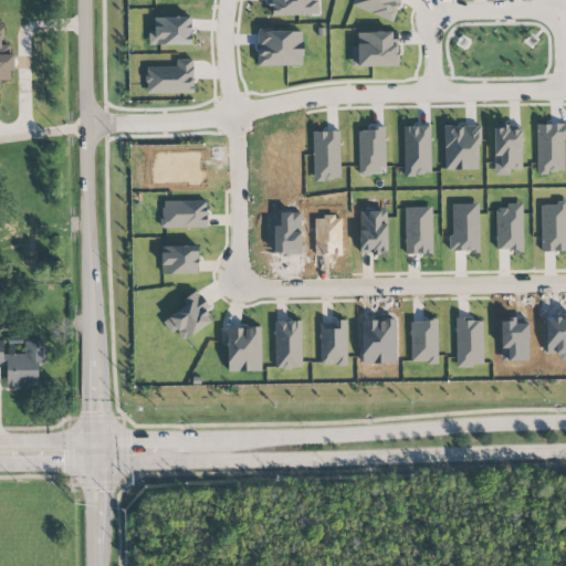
[(269,0),(270,16),(320,16),(318,0),(269,0)]
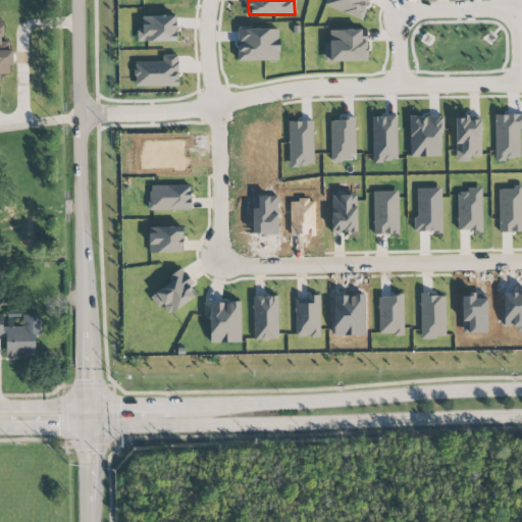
[(325,0),(324,4),(361,20),(369,0),(325,0)]
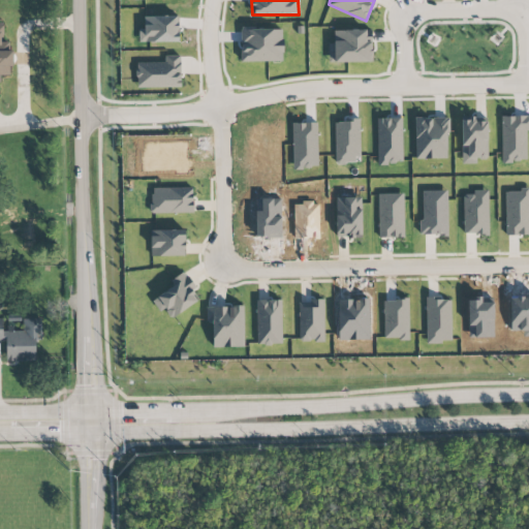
[(0,79),(0,75),(10,76),(13,42),(1,41),(3,23),(0,22),(0,79)]
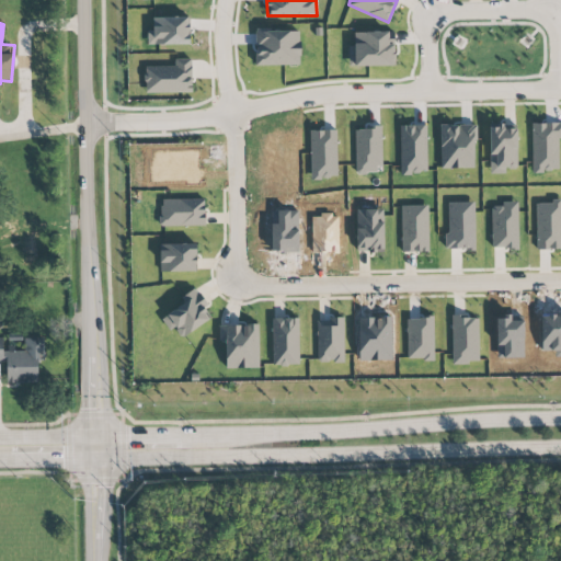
[(299,30),(256,31),(256,66),(300,65),(299,30)]
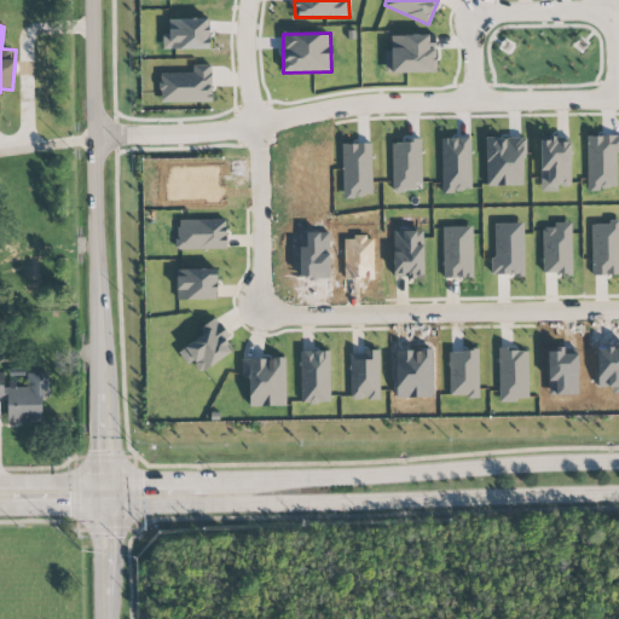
[(386,74),(432,73),(432,64),(434,64),(433,35),(391,35),(391,52),(385,52),(386,74)]
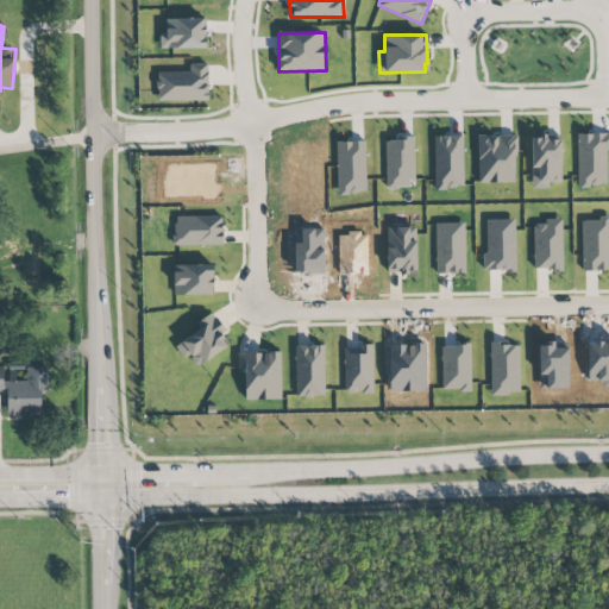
[(607,150),(608,150),(608,133),(578,133),(577,186),(607,187),(607,150)]
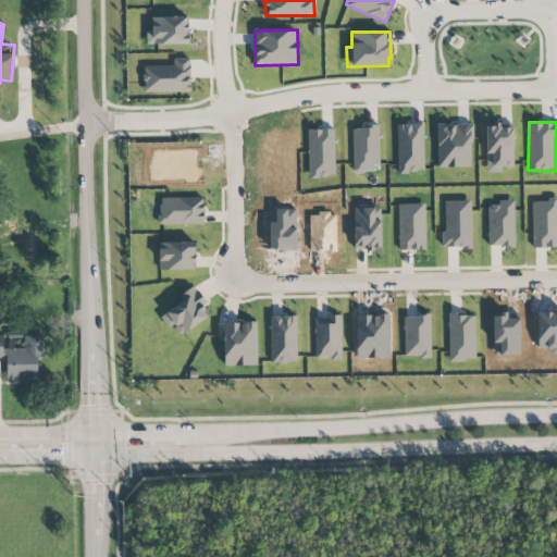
[(486,172),(502,172),(502,168),(512,168),(514,127),(486,126),(486,172)]
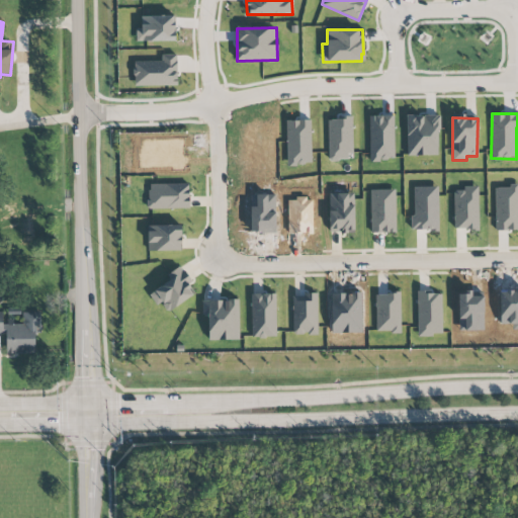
[(189,208),(188,183),(148,184),(148,209),(189,208)]
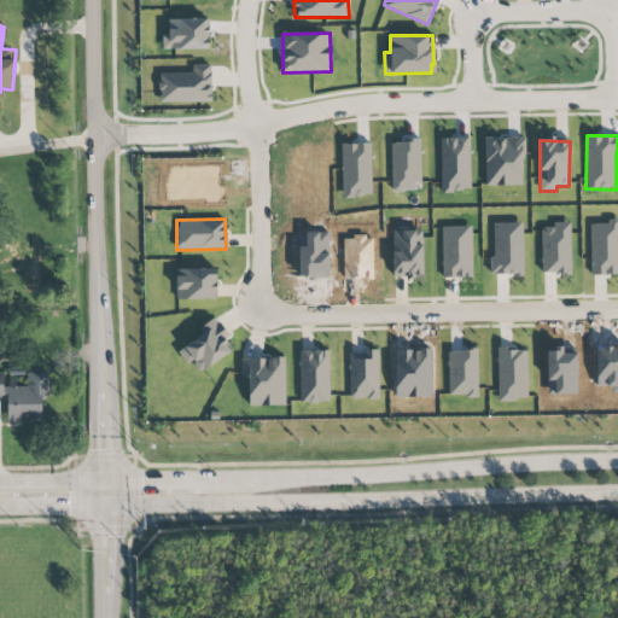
[(472,278),(472,226),(442,227),(443,278),(472,278)]
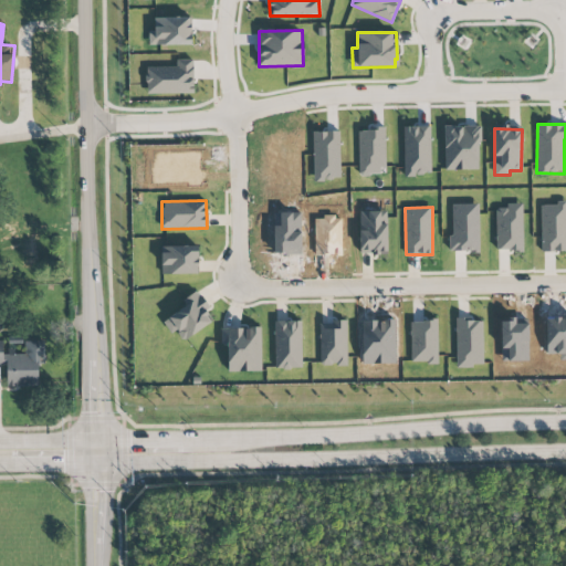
[(387,211),(359,211),(359,254),(387,254),(387,211)]
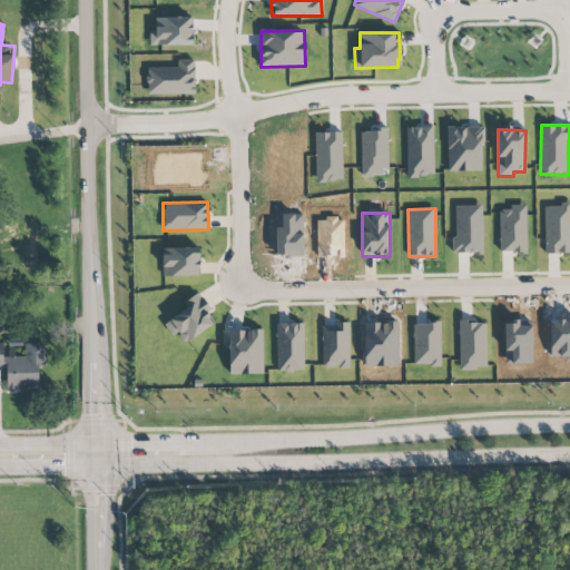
[(199,247),(163,248),(163,276),(200,275),(199,247)]
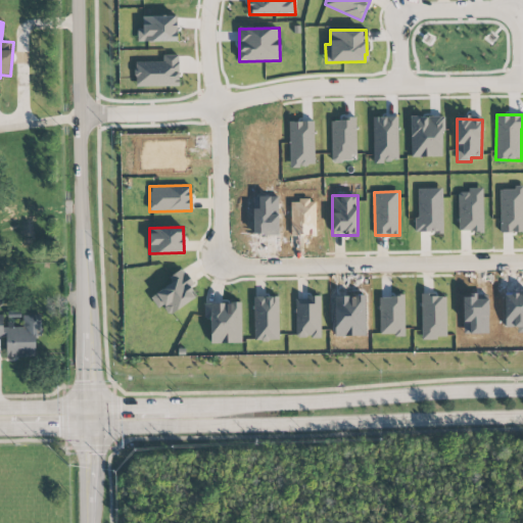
[(150,296),(157,308),(162,305),(169,315),(198,297),(182,270),(169,277),(172,283),(150,296)]
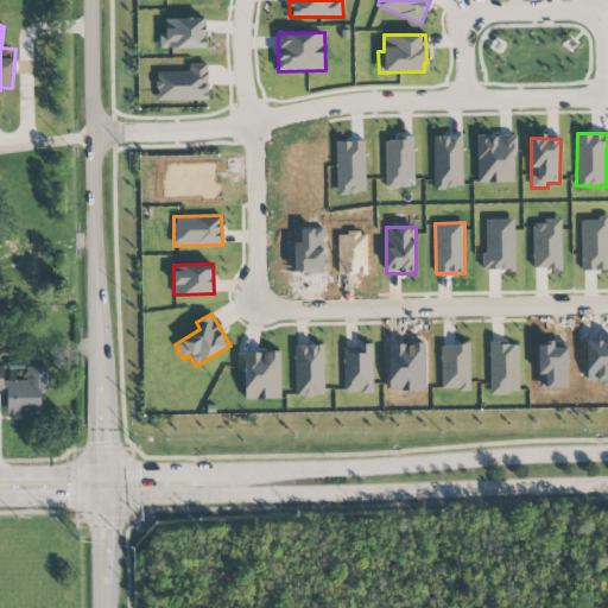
[(323,344),(295,346),(296,397),(324,396),(323,344)]
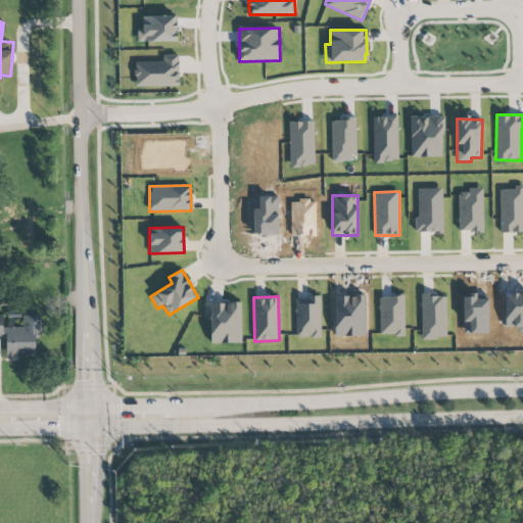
[(295,298),(295,338),(321,338),(320,298),(295,298)]
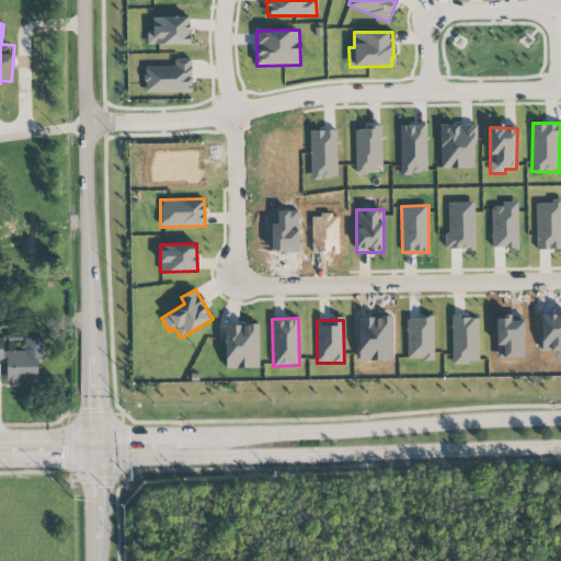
[(37,384),(37,358),(44,358),(44,339),(24,339),(24,351),(14,352),(14,347),(3,347),(3,339),(0,339),(0,361),(6,362),(6,384),(37,384)]
